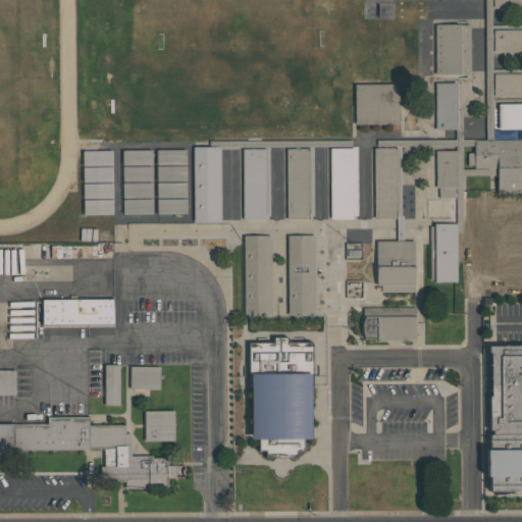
[(521,0),(521,8),(492,8),(492,0),(521,0)]
